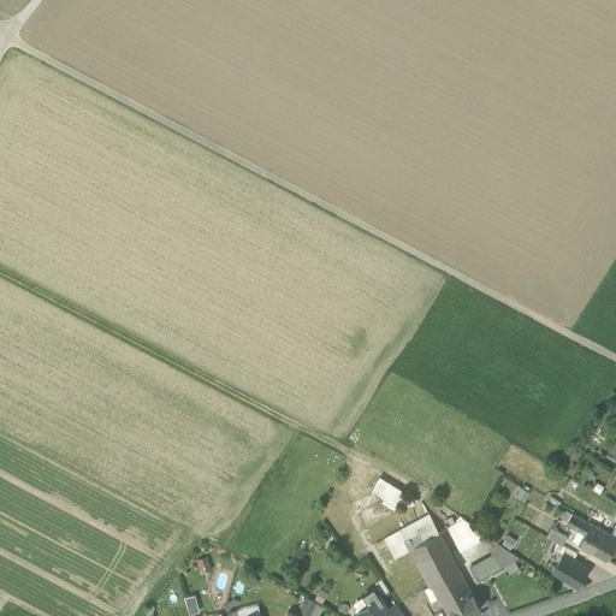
[(381,501),(394,508),(403,491),(377,477),(369,490),(383,497),(381,501)]
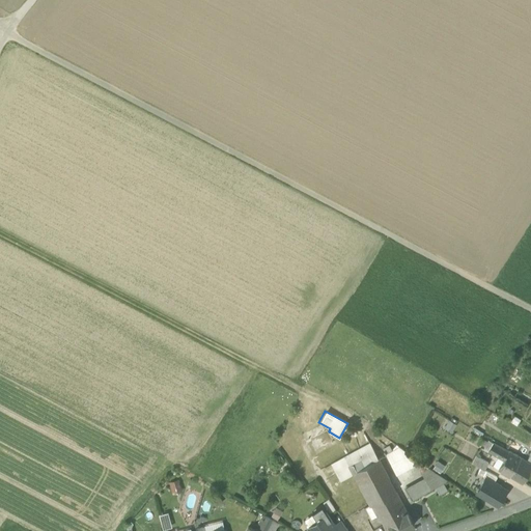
[(449,419),(444,426),(452,431),(457,424),(449,419)]
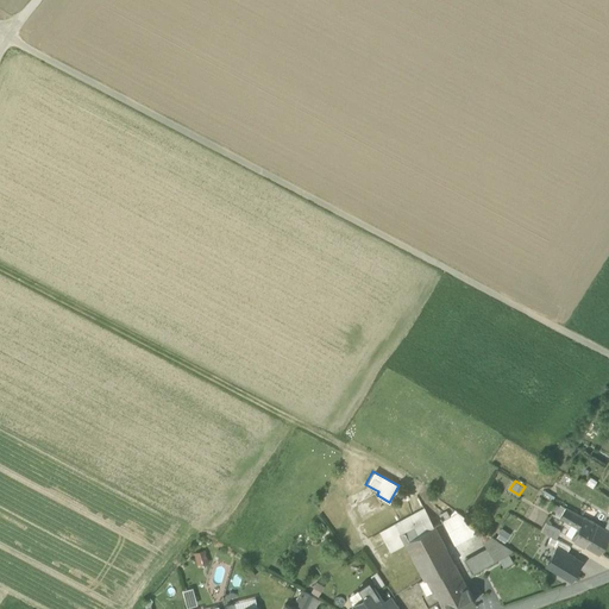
[(396,522),(401,533),(424,521),(427,528),(433,525),(424,507),(396,522)]
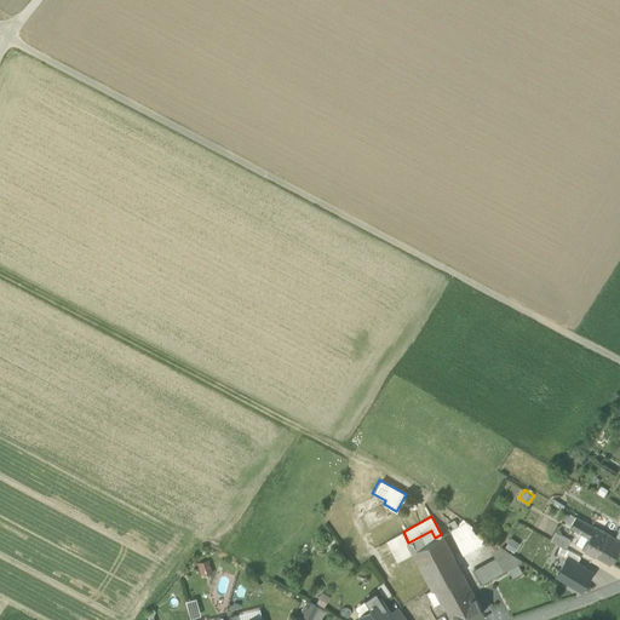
[(583,533),(589,537),(595,527),(577,516),(570,526),(583,533)]
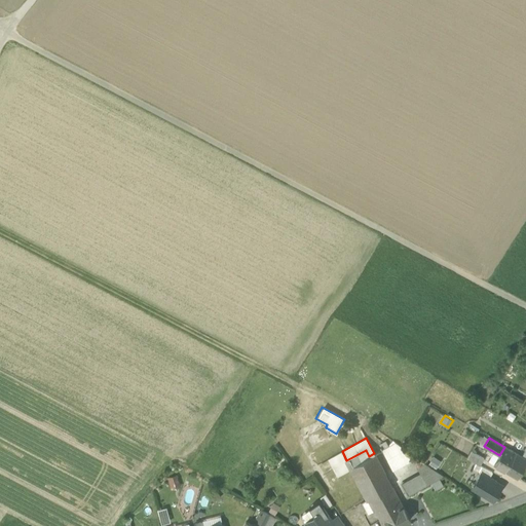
[(382,449),(390,463),(411,453),(392,440),(388,445),(382,449)]
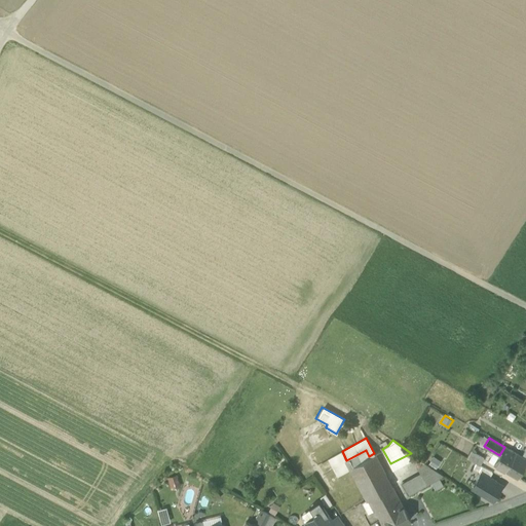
[(516,453),(504,447),(499,455),(494,463),(505,471),(516,453)]
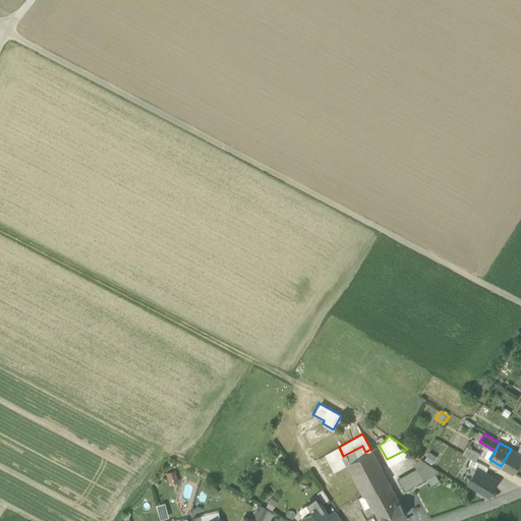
[(347,462),(365,452),(362,446),(343,456),(347,462)]
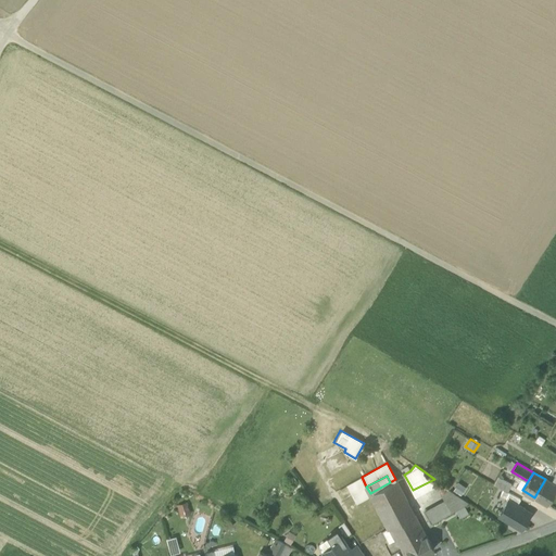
[(366,487),(362,477),(346,485),(356,504),(371,495),(370,493),(366,487)]
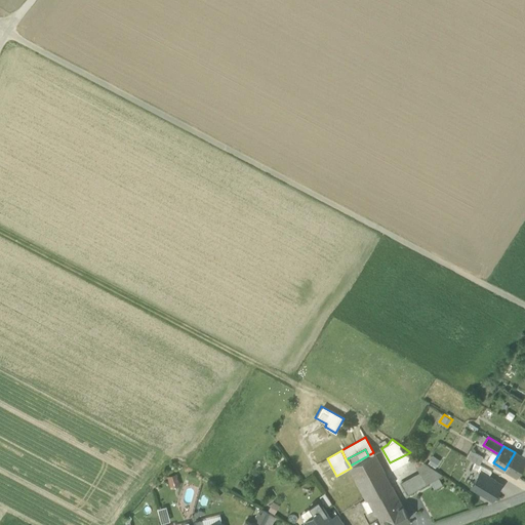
[(476,462),(479,465),(483,457),(471,450),(467,457),(476,462)]
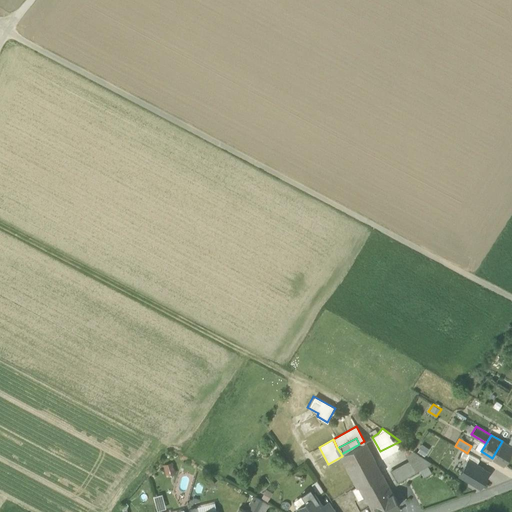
[(476,448),(481,451),(486,443),(481,440),(476,448)]
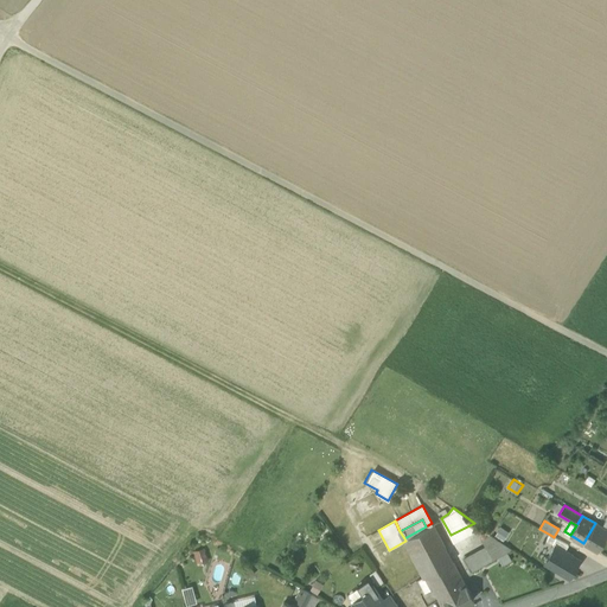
[(445,545),(432,523),(426,526),(404,538),(406,541),(416,561),(426,556),(440,548),(445,545)]
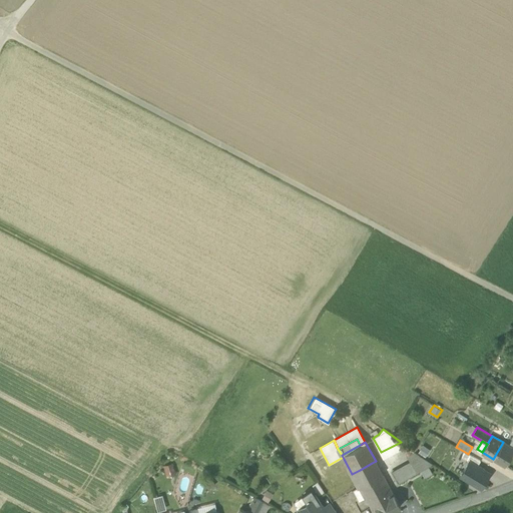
[(512,452),(512,448),(503,442),(493,459),(505,466),(512,452)]
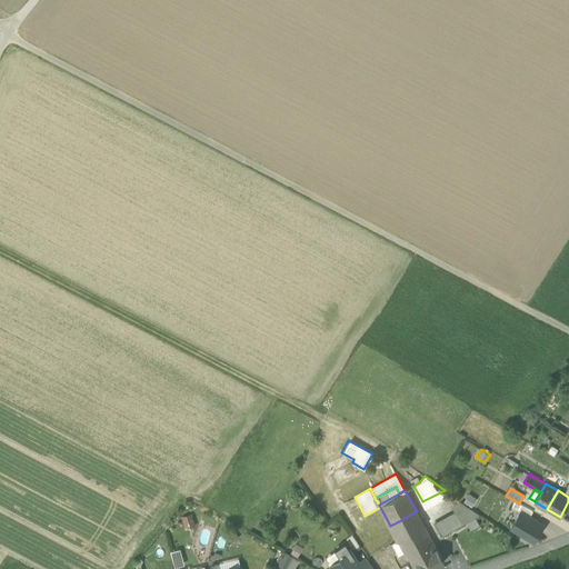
[(468,493),(463,501),(471,506),(477,498),(468,493)]
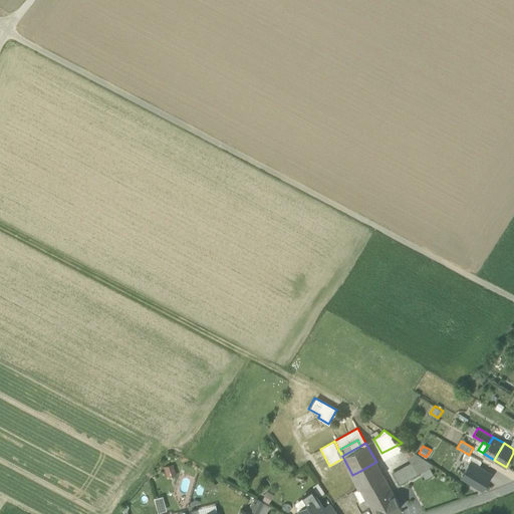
[(407,455),(412,464),(423,458),(416,452),(414,451),(407,455)]
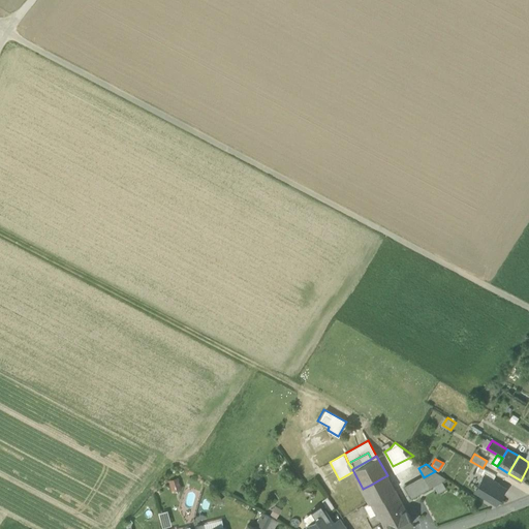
[(484,476),(492,481),(495,476),(483,468),(479,466),(475,471),(484,476)]
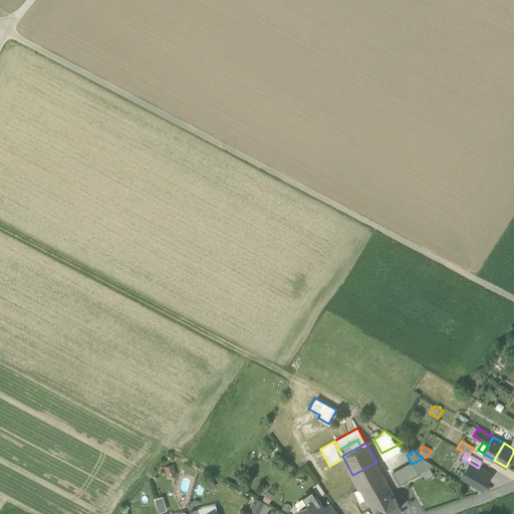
[(434,465),(423,458),(412,464),(393,473),(399,484),(422,472),(430,467),(434,465)]
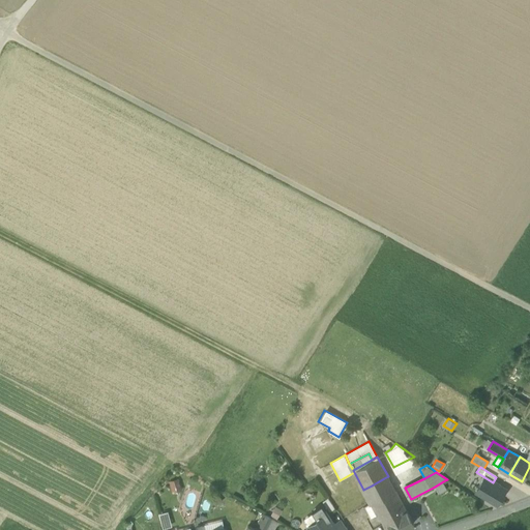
[(388,476),(384,478),(390,492),(395,489),(388,476)]
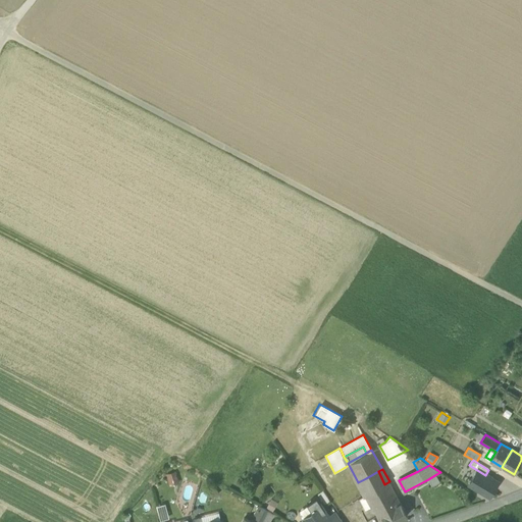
[(179,481),(175,470),(166,473),(170,484),(179,481)]
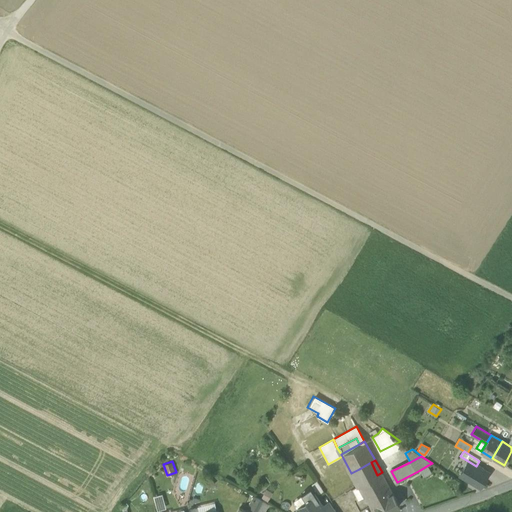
[(460,476),(480,487),(488,473),(476,466),(468,461),(460,476)]
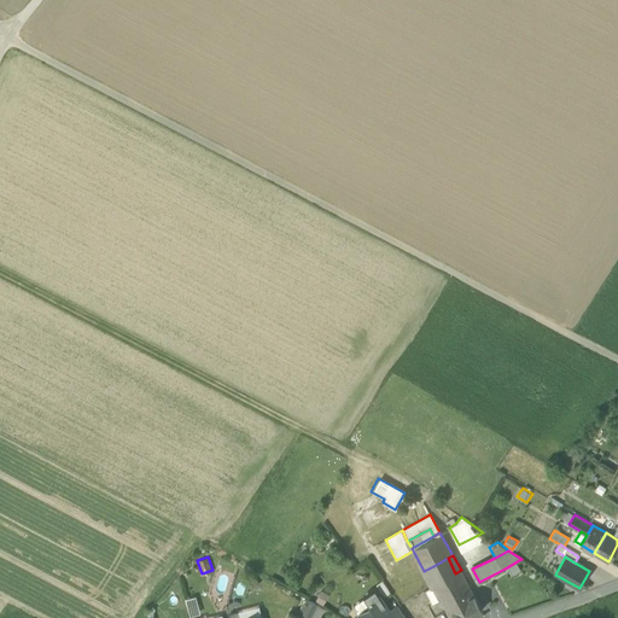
[(455,573),(448,558),(433,566),(439,577),(442,581),(455,573)]
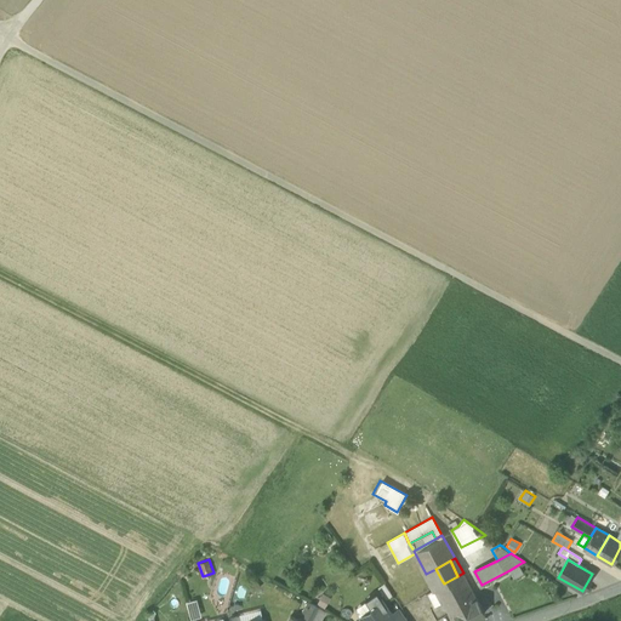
[(523,574),(519,564),(510,570),(514,579),(523,574)]
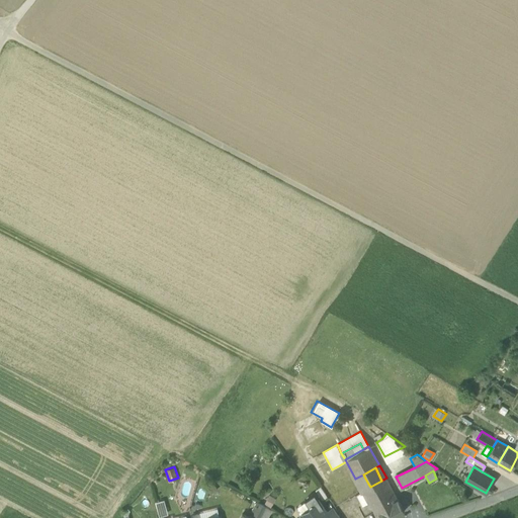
[(355,479),(360,488),(368,484),(363,475),(355,479)]
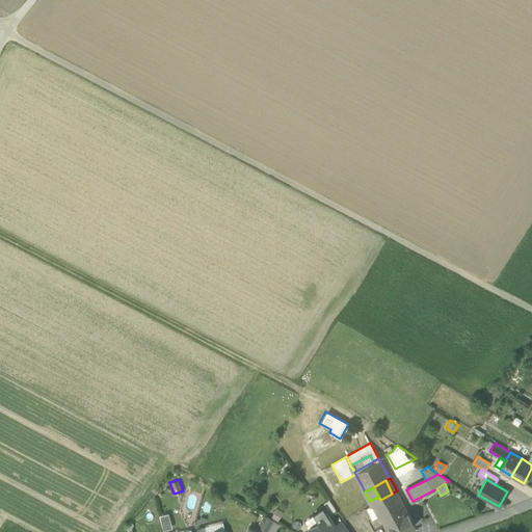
[(380,514),(386,525),(391,522),(408,512),(397,490),(392,494),(380,500),(372,504),(376,511),(378,515),(380,514)]
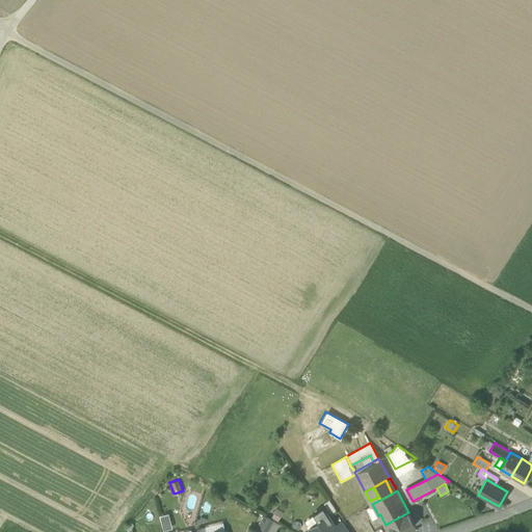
[(378,515),(372,504),(366,508),(372,520),(378,515)]
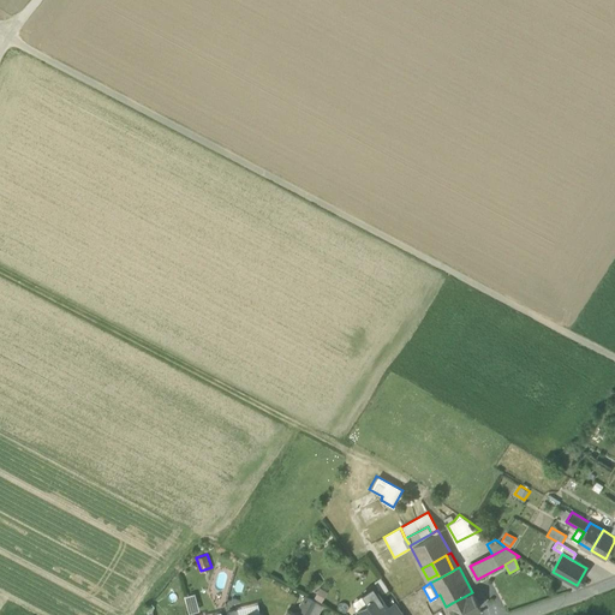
[(363,595),(368,601),(378,593),(372,585),(362,593),(363,595)]
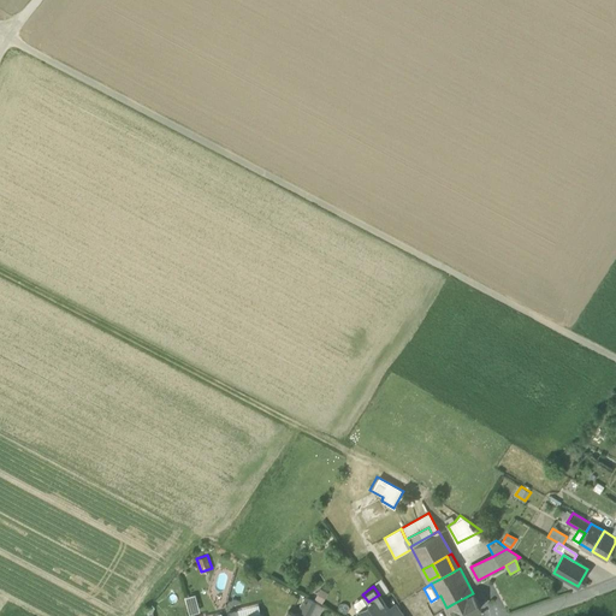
[(187,594),(189,612),(200,611),(197,593),(187,594)]
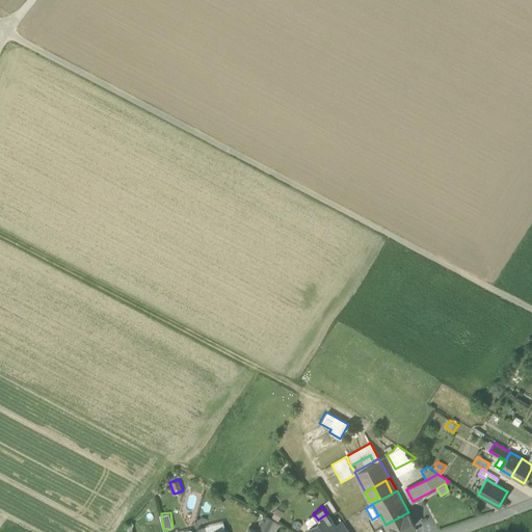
[(391,522),(396,531),(401,531),(416,525),(408,512),(391,522)]
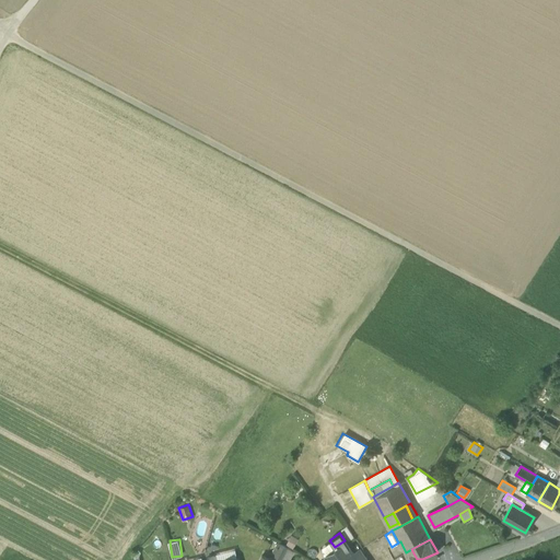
[(354,559),(357,559),(353,553),(345,540),(335,547),(336,549),(327,555),(326,556),(329,559),(354,559)]
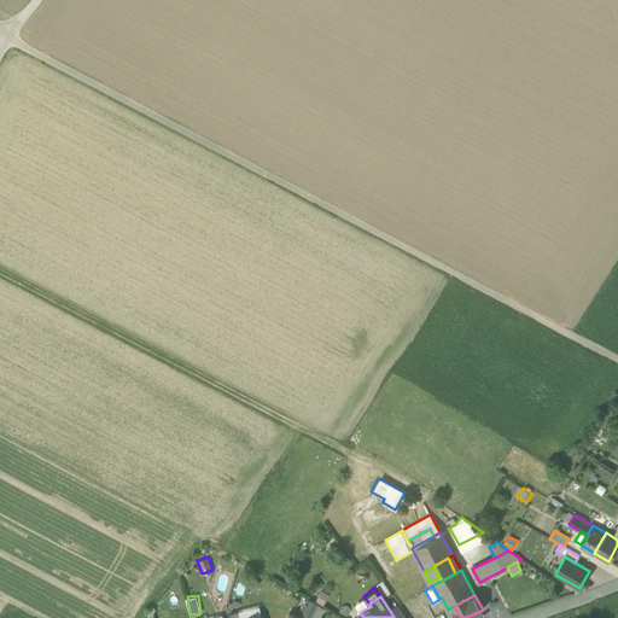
[(369,604),(365,598),(355,605),(361,612),(371,606),(369,604)]
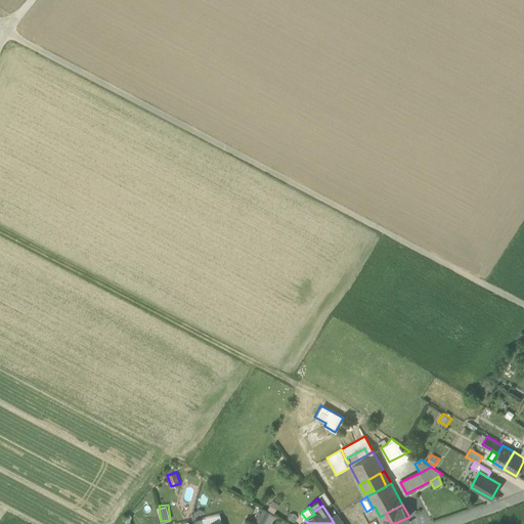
[(255,519),(263,523),(269,513),(260,508),(255,519)]
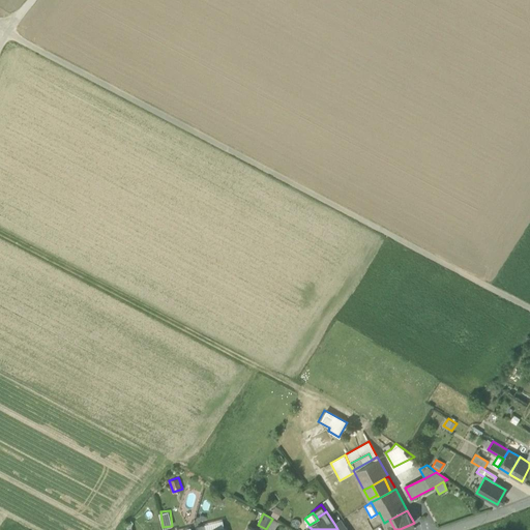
[(273,529),(277,522),(272,519),(266,529),(268,529),(273,529)]
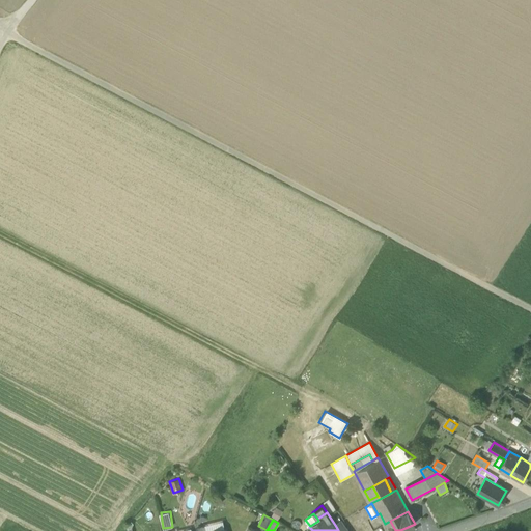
[(347,530),(340,521),(335,525),(338,530),(336,530),(347,530)]
